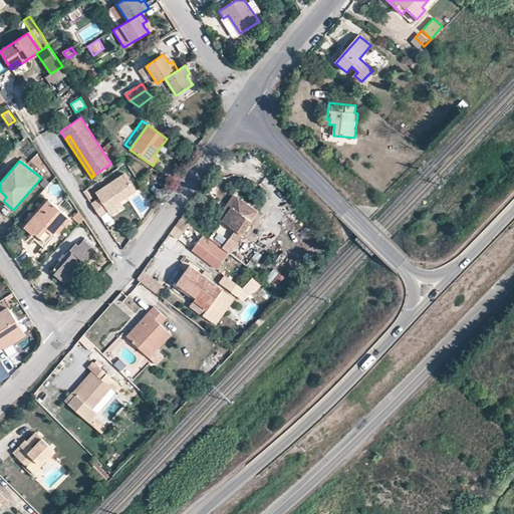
[(92,203),(100,216),(104,212),(104,211),(111,206),(135,191),(124,174),(93,194),(96,200),(92,203)]
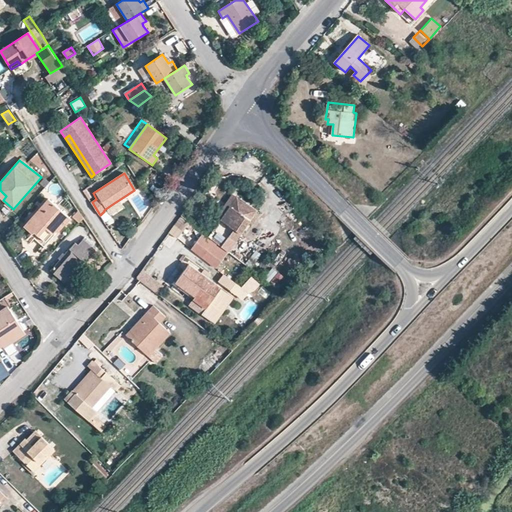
[(255,213),(236,198),(219,221),(230,229),(223,239),(231,244),(255,213)]
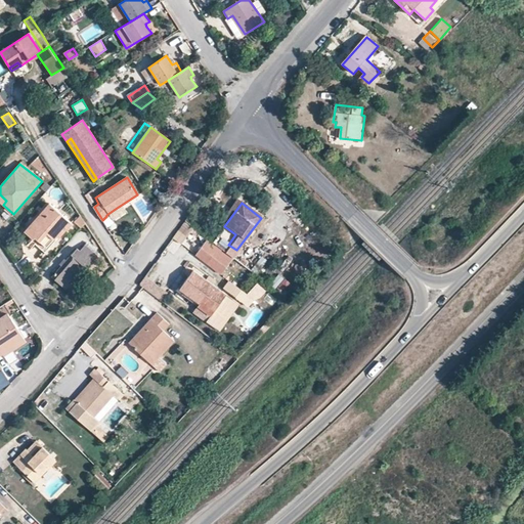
[(25,230),(33,238),(35,236),(46,247),(55,236),(58,238),(71,223),(48,204),(25,230)]
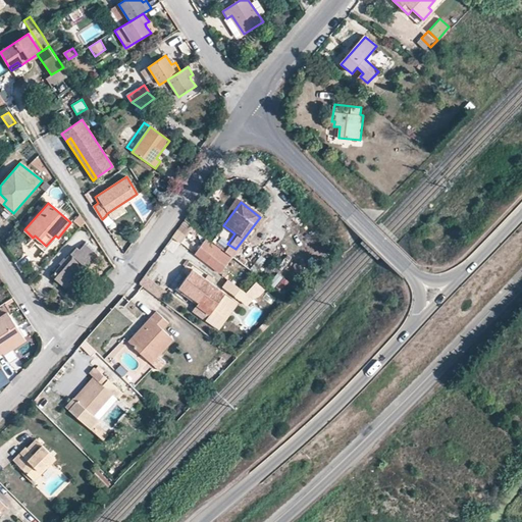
[(106,214),(106,215),(110,219),(117,215),(113,209),(106,214)]
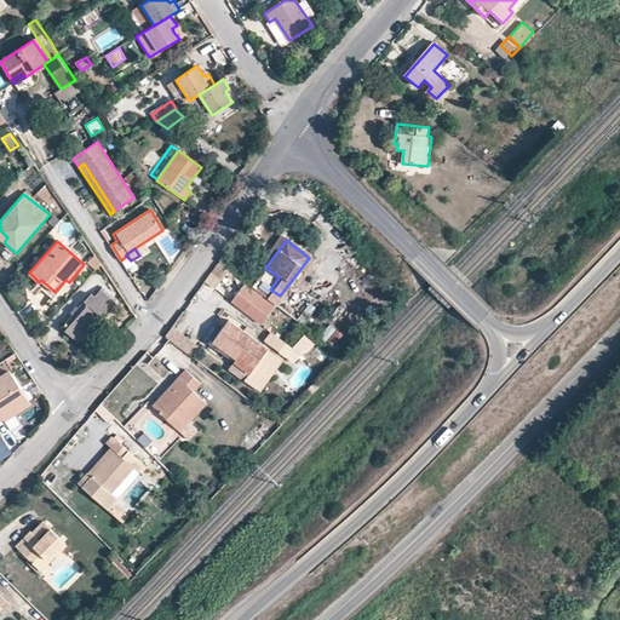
[(230,269),(219,260),(204,280),(214,288),(230,269)]
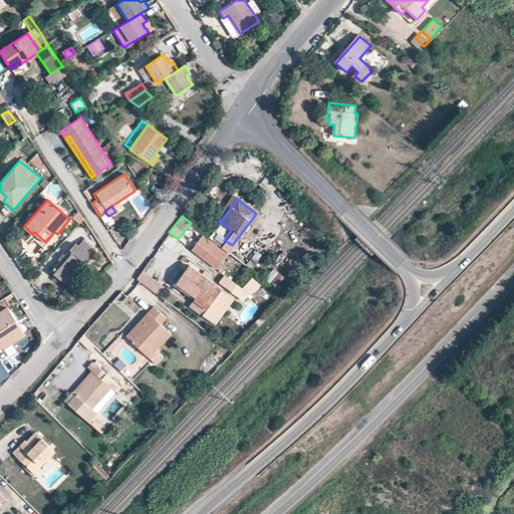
[(34,232),(32,234),(30,237),(44,249),(57,234),(54,232),(45,242),(34,232)]
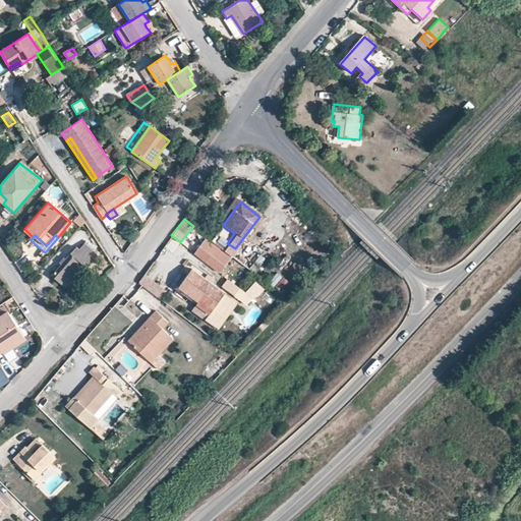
[(219,273),(232,256),(207,236),(193,253),(213,268),(219,273)]
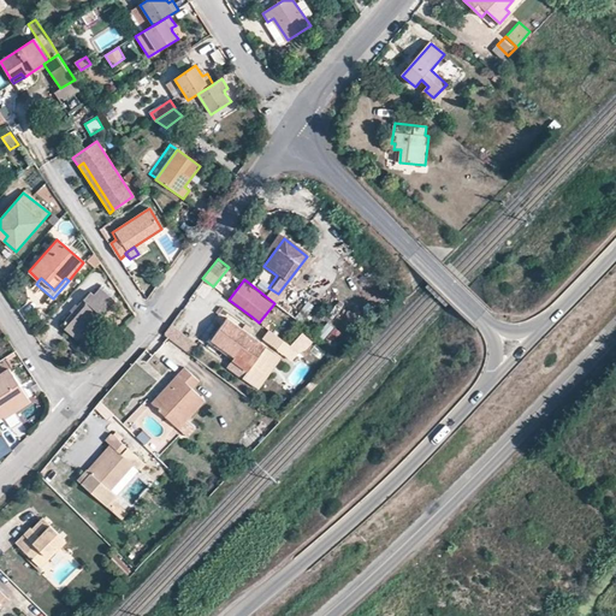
[(61,325),(75,337),(94,315),(96,318),(98,319),(106,309),(105,308),(112,300),(100,289),(94,295),(90,292),(61,325)]
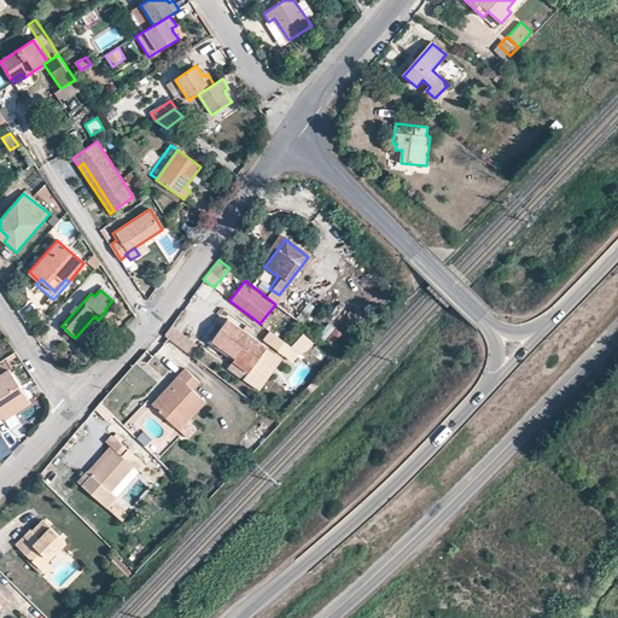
[(309,324),(314,305),(305,303),(299,321),(309,324)]
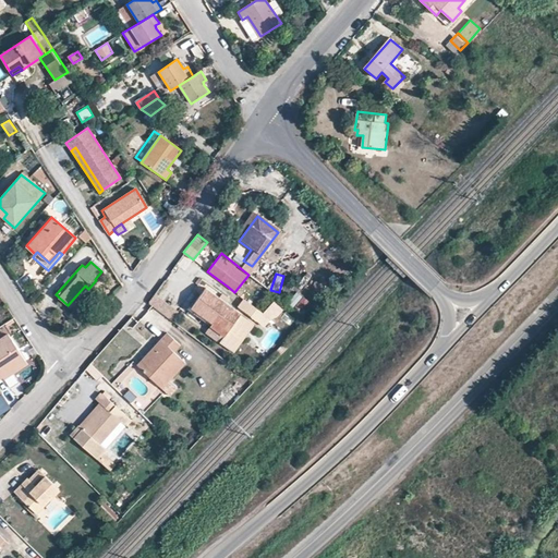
[(85,286),(68,305),(70,307),(87,288),(85,286)]
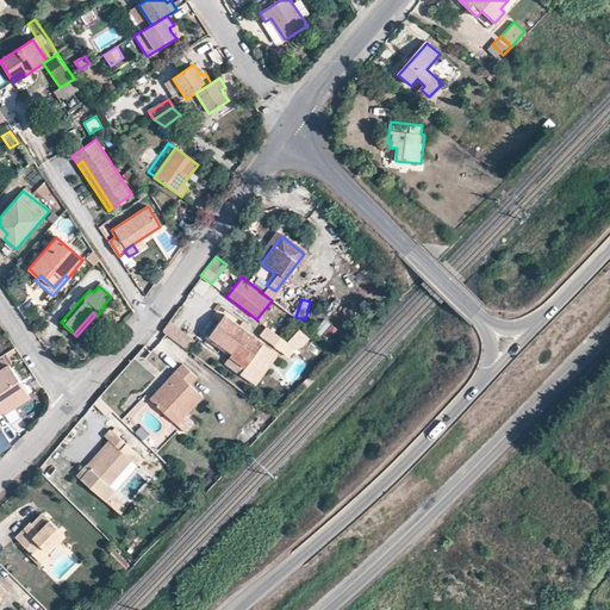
[(249,313),(240,325),(265,343),(273,331),(256,319),(249,313)]
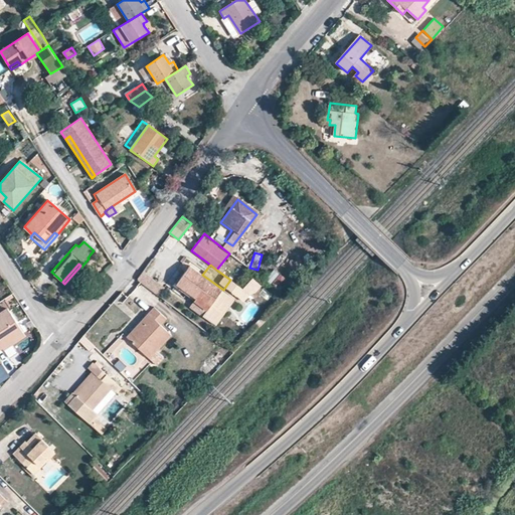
[(223,290),(202,275),(190,266),(176,285),(196,299),(197,297),(210,307),(223,290)]
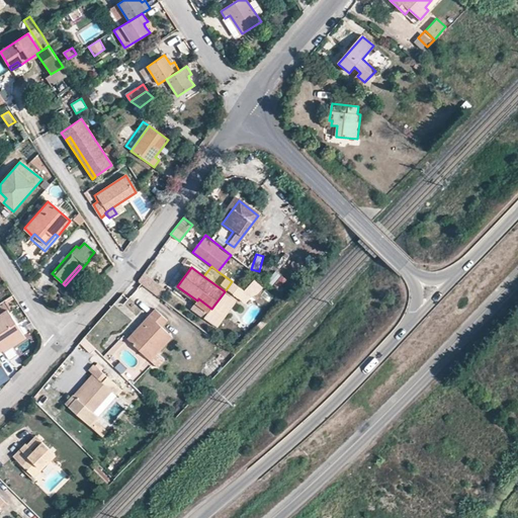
[(238,301),(225,291),(211,309),(208,314),(204,319),(219,329),(238,301)]
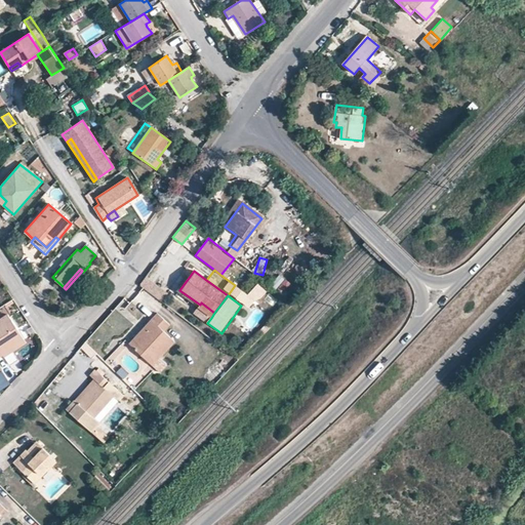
[(201,303),(200,305),(198,308),(211,318),(214,313),(201,303)]
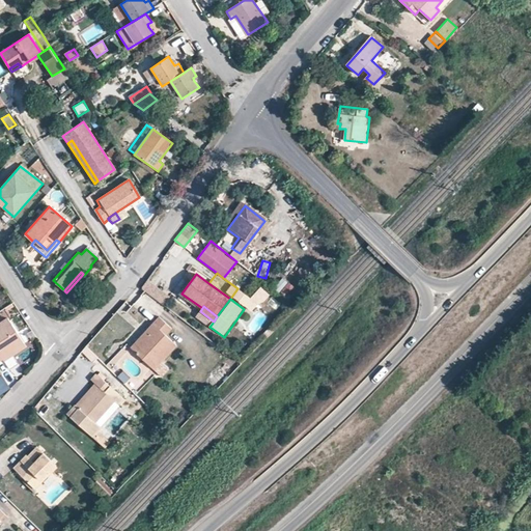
[(148,337),(135,352),(154,370),(177,345),(165,334),(171,329),(159,317),(152,324),(156,326),(146,335),(148,337)]
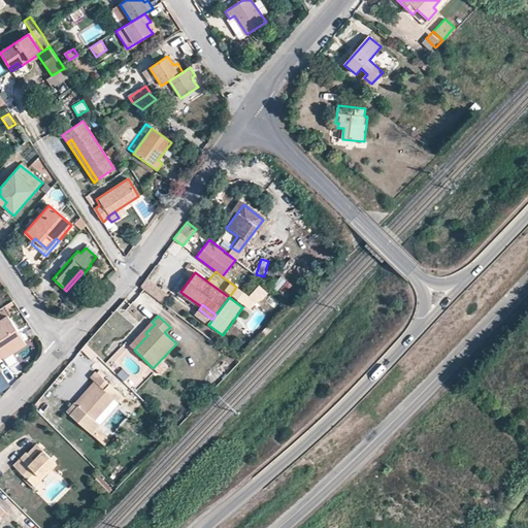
[(12,351),(24,342),(7,317),(0,322),(0,358),(2,358),(0,354),(10,347),(12,351)]
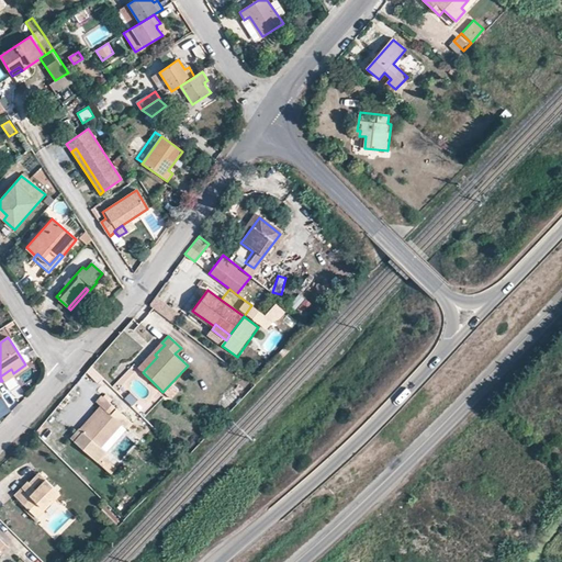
[(138,368),(143,372),(157,357),(155,355),(165,345),(161,343),(138,368)]
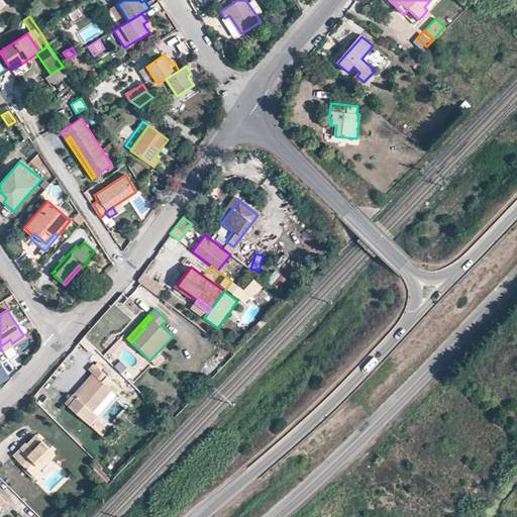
[(25,338),(23,335),(12,343),(10,339),(0,346),(2,350),(4,353),(25,338)]
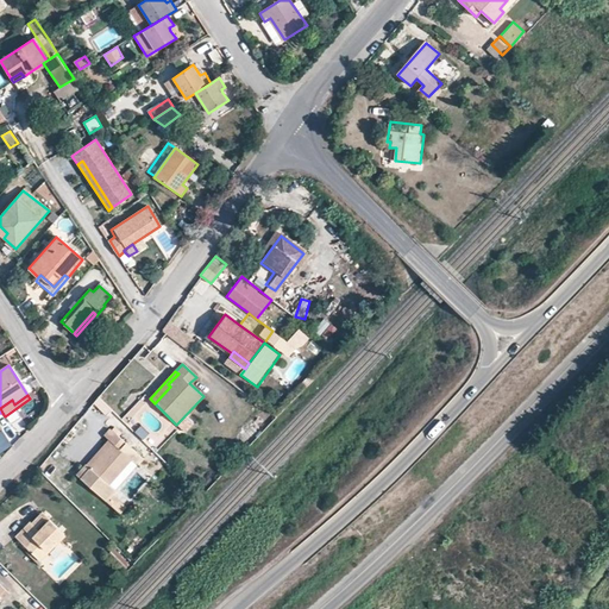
[(100,456),(89,468),(81,476),(104,496),(112,488),(110,485),(132,460),(119,450),(125,443),(111,429),(104,435),(108,440),(112,443),(100,456)]
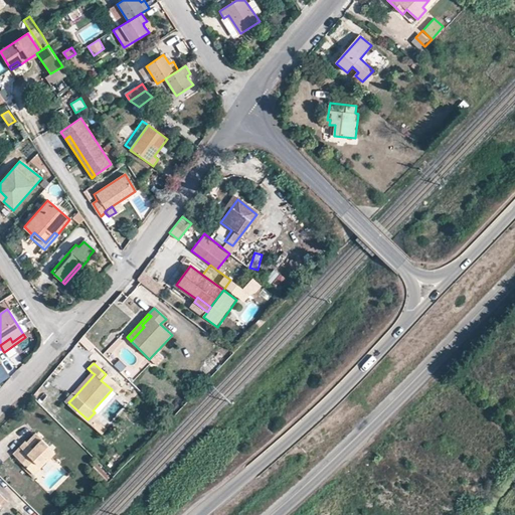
[(81,383),(84,385),(95,374),(92,372),(81,383)]
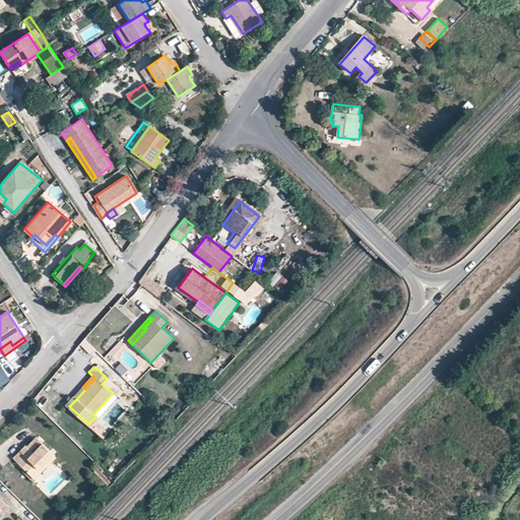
[(188,394),(195,386),(187,380),(181,387),(188,394)]
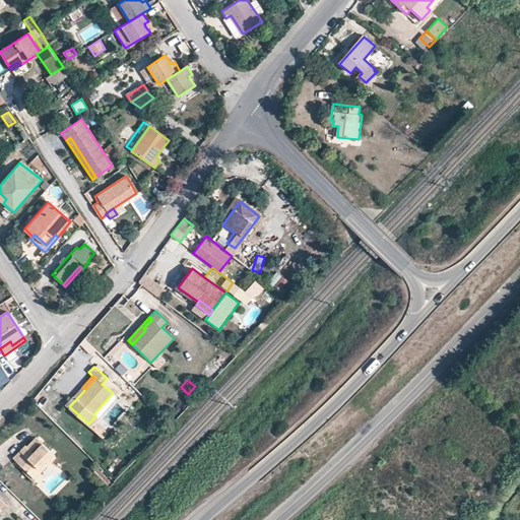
[(14,459),(35,478),(56,457),(41,443),(40,445),(33,440),(26,446),(33,452),(27,458),(21,452),(14,459)]
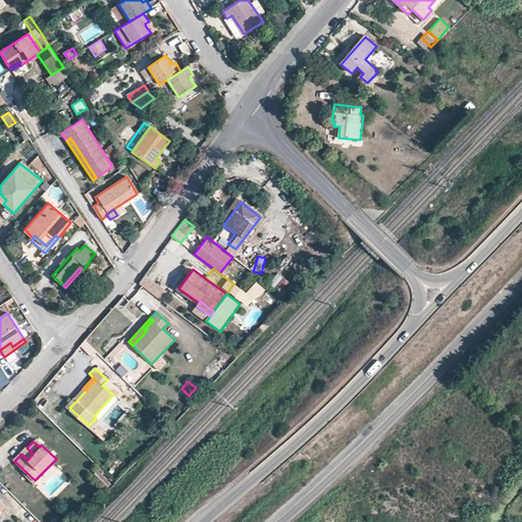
[(27,448),(21,454),(28,460),(33,454),(27,448)]
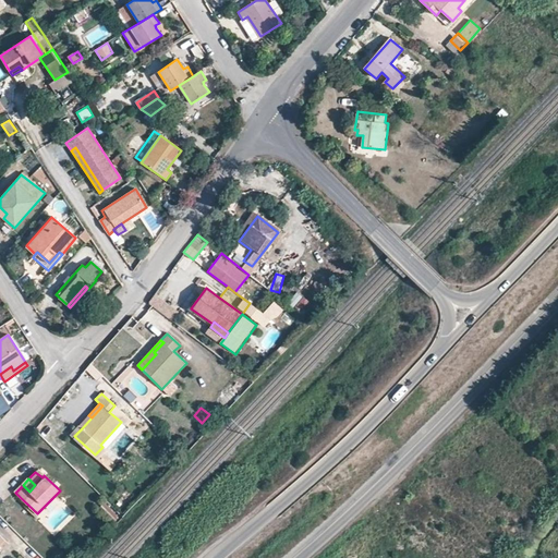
[(27,557),(34,553),(28,547),(20,556),(22,557),(27,557)]
